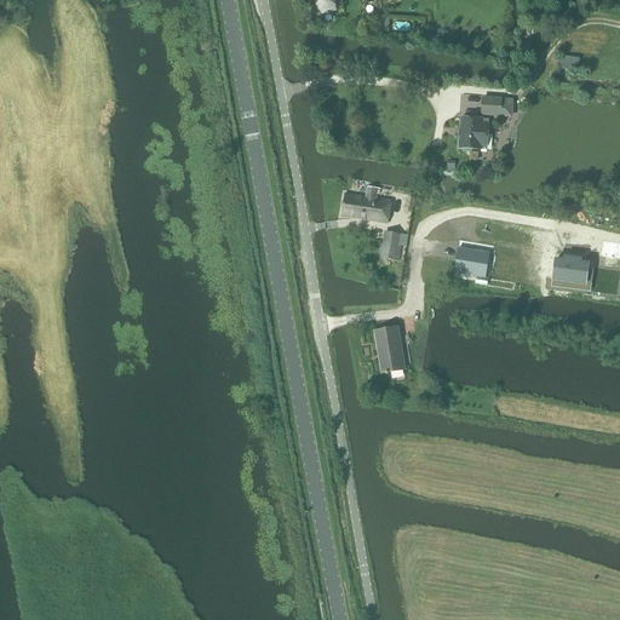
[(316,0),(317,15),(337,12),(334,0),(336,0),(316,0)]
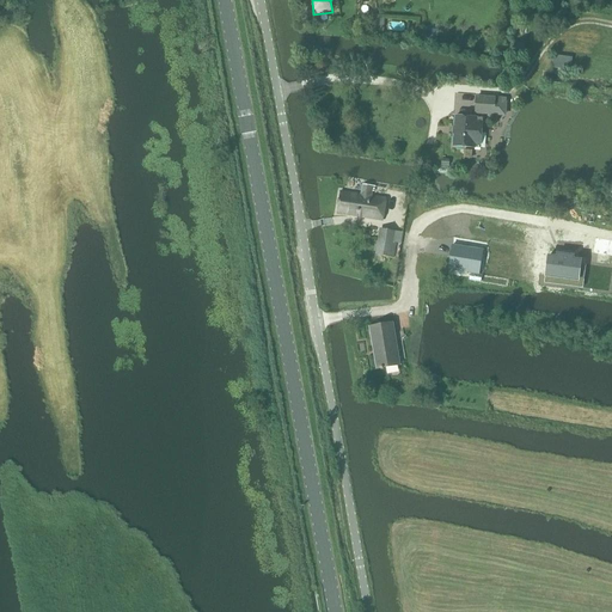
[(372,20),(372,35),(381,35),(381,20),(372,20)]
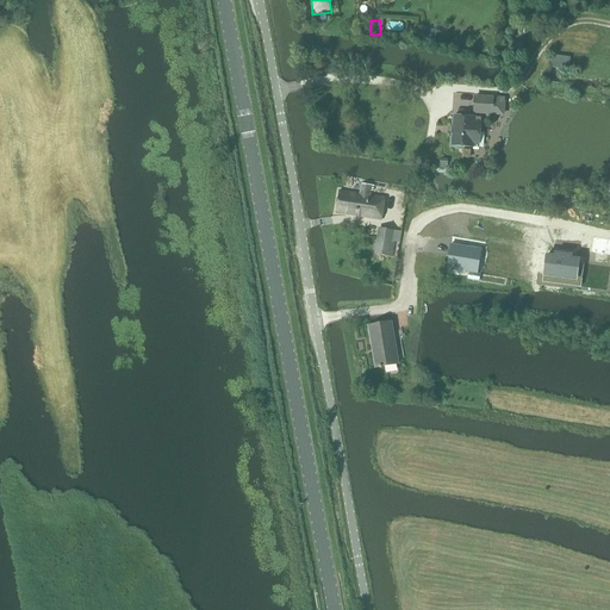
[(474,95),(473,114),(505,117),(506,99),(505,99),(505,98),(495,97),(474,95)]
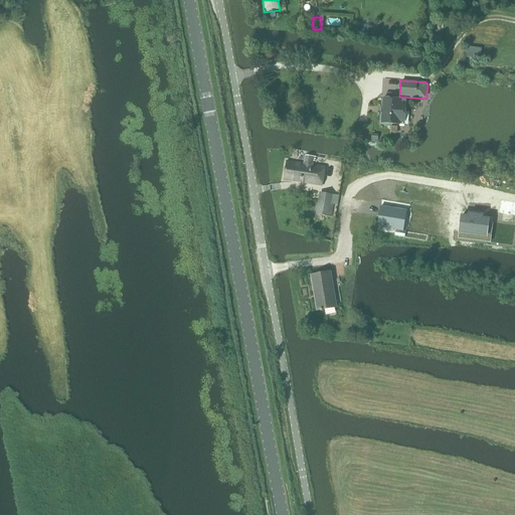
[(383,98),(381,124),(400,125),(404,126),(405,116),(406,108),(406,100),(404,100),(402,100),(383,98)]
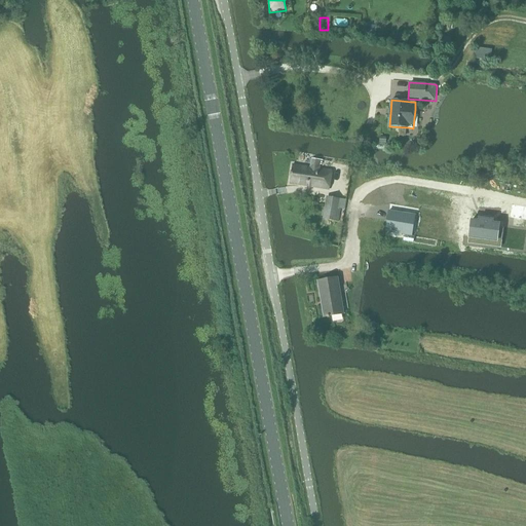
[(320,168),(322,161),(311,159),(310,168),(293,165),(290,184),(330,189),(332,171),(320,168)]
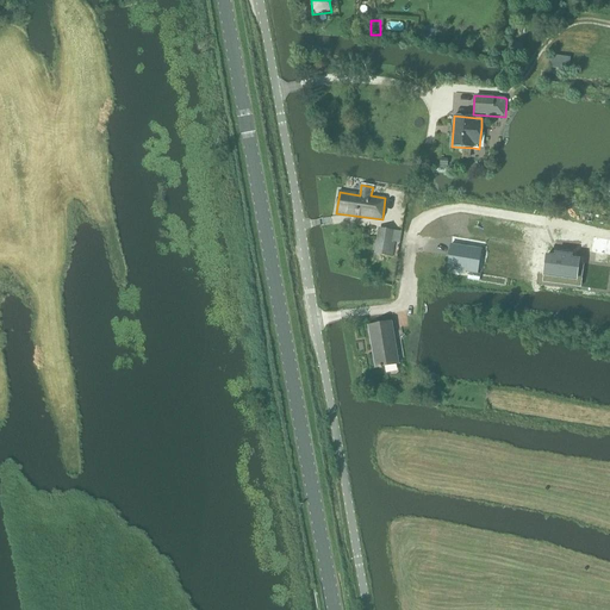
[(378,242),(374,266),(386,268),(391,244),(378,242)]
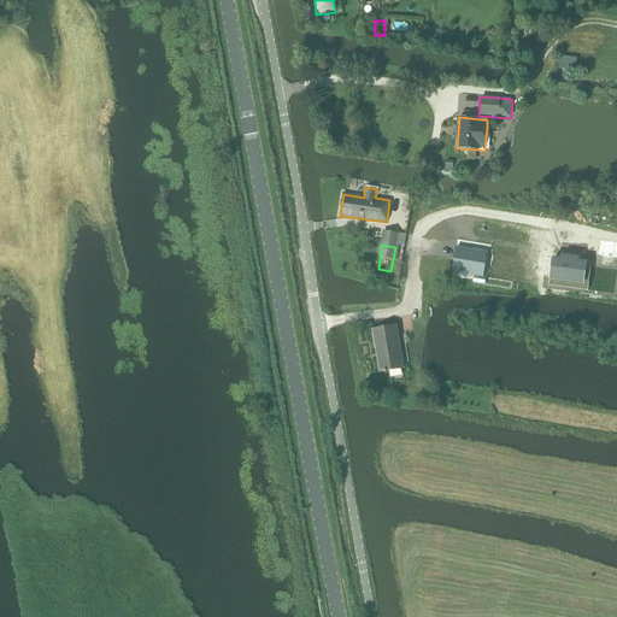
[(457,247),(454,260),(466,263),(464,274),(483,277),(488,253),(457,247)]
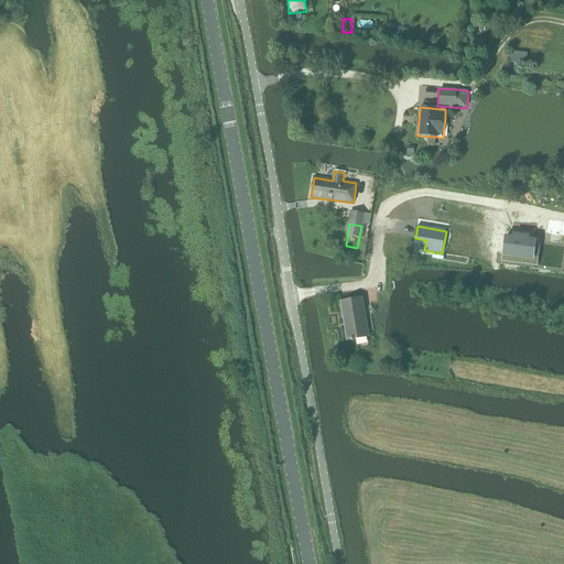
[(506,240),(503,255),(533,258),(535,243),(535,241),(529,240),(529,237),(513,235),(513,238),(506,237),(506,240)]
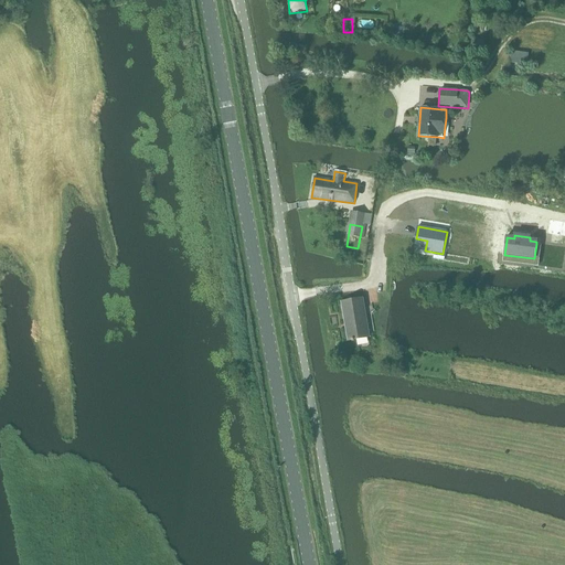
[(349,341),(371,337),(364,299),(342,302),(349,341)]
